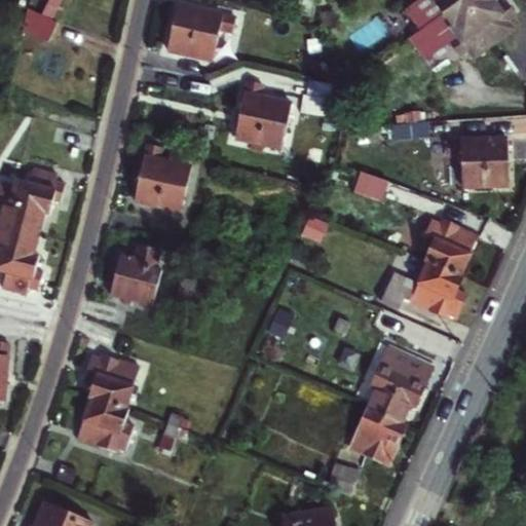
[(59,0),(26,0),(27,3),(23,27),(50,38),(59,19),(51,16),(59,0)]
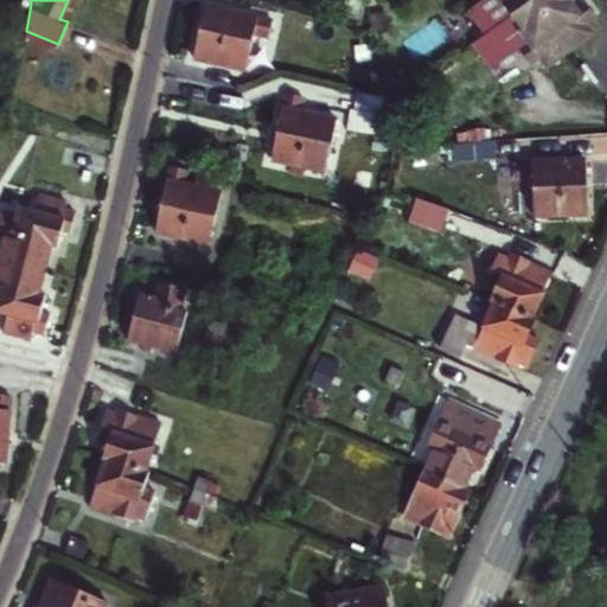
[(478,0),(466,8),(484,33),(512,12),(528,0),(478,0)]
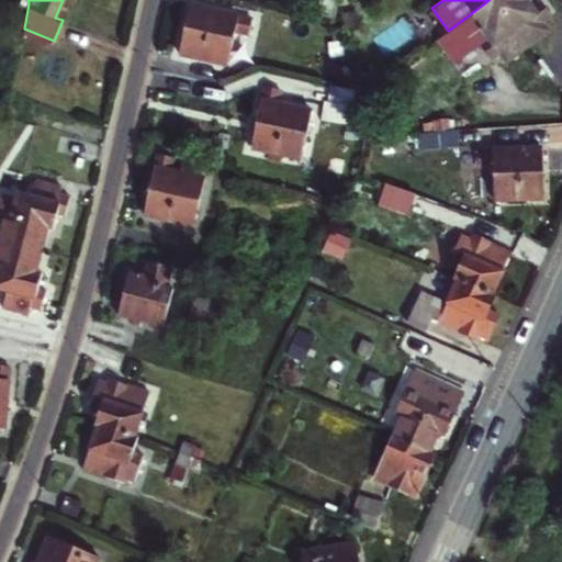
[(489,0),(474,11),(448,31),(437,38),(453,62),(480,43),(492,58),(499,53),(505,62),(515,54),(527,46),(493,0),(489,0)]
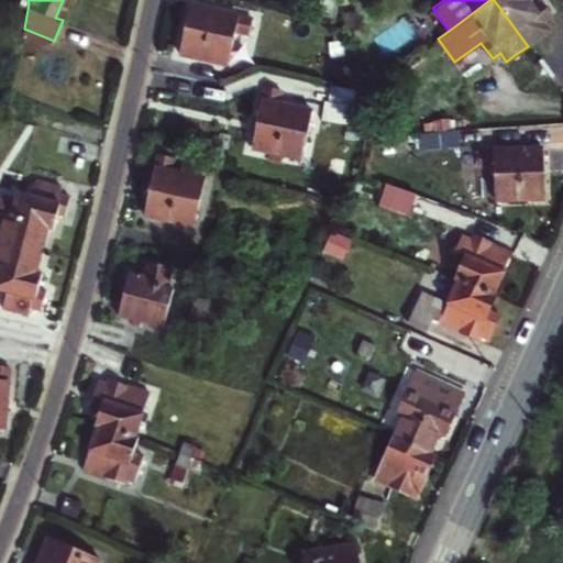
[(542,6),(539,0),(534,0),(529,4),(526,0),(494,0),(528,46),(548,31),(542,22),(550,17),(542,6)]
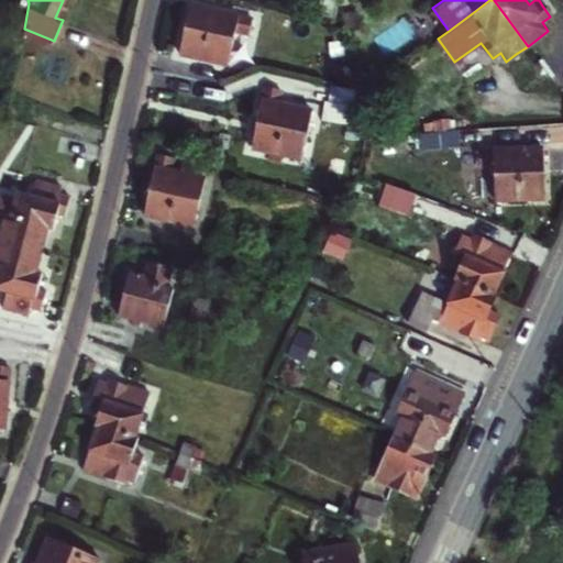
[(249,32),(252,17),(189,3),(185,25),(179,53),(228,63),(235,30),(249,32)]
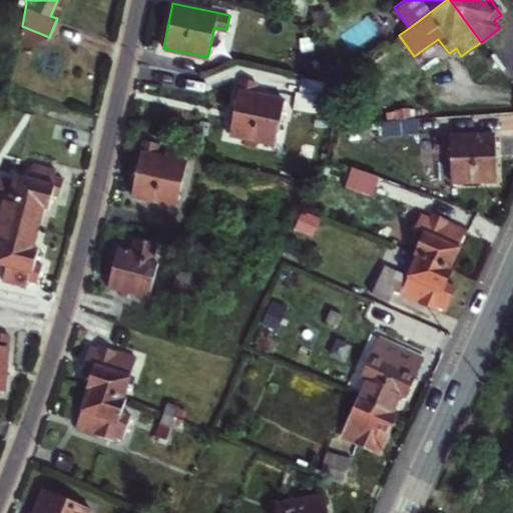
[(315,95),(318,79),(293,74),(290,90),(315,95)]
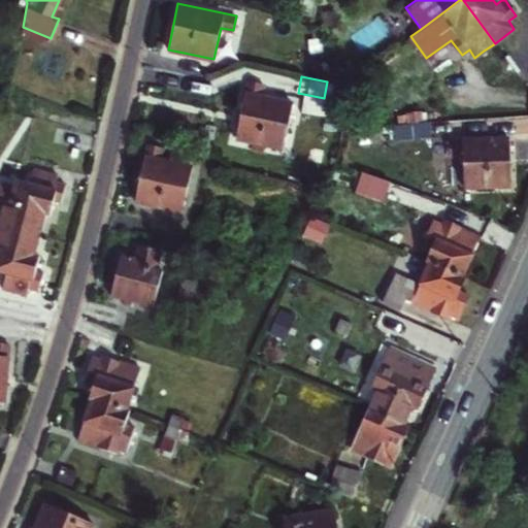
[(236,136),(284,146),(293,102),(260,96),(263,83),(248,78),(241,111),(236,136)]
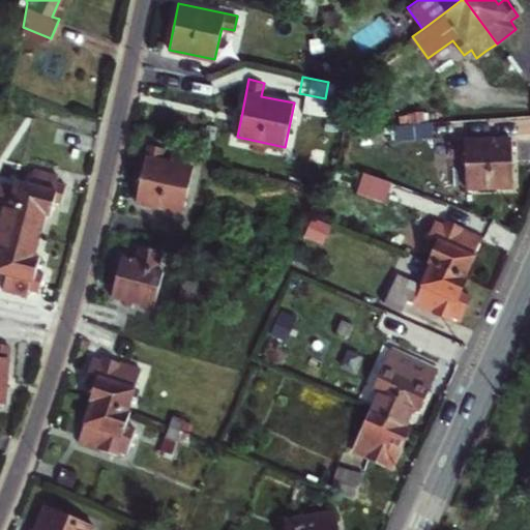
[(509,163),(507,139),(450,142),(451,155),(464,154),(466,188),(511,186),(509,163)]
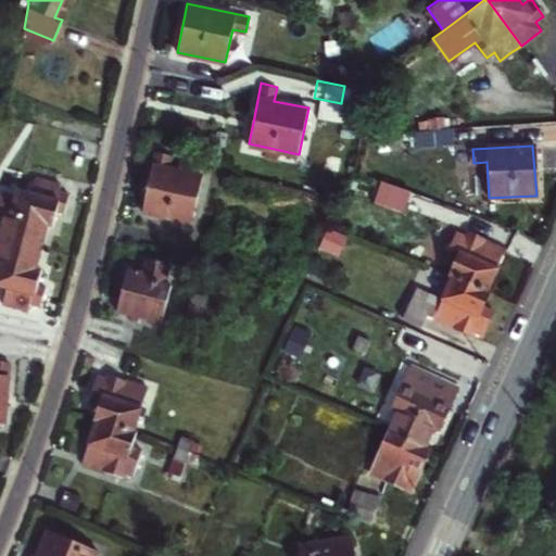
[(144,210),(196,219),(203,174),(168,167),(171,154),(155,151),(150,180),(144,210)]
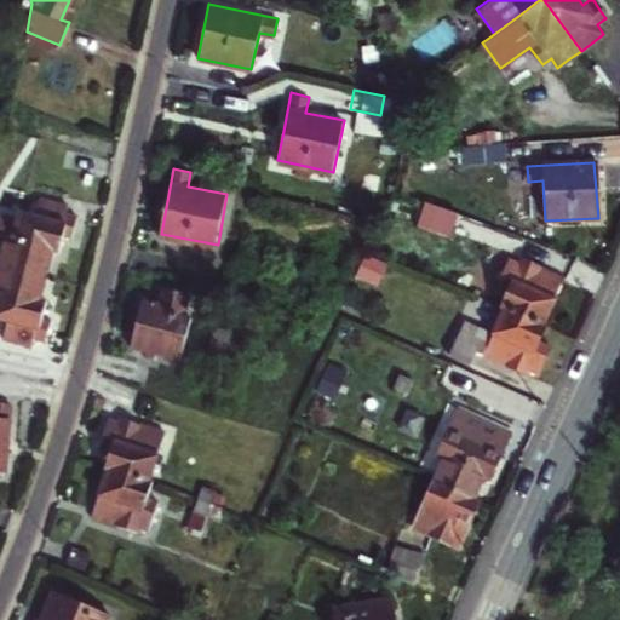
[(36,216),(22,213),(21,218),(16,240),(53,248),(59,250),(64,234),(72,236),(74,225),(76,218),(65,216),(68,205),(40,197),(36,216)]
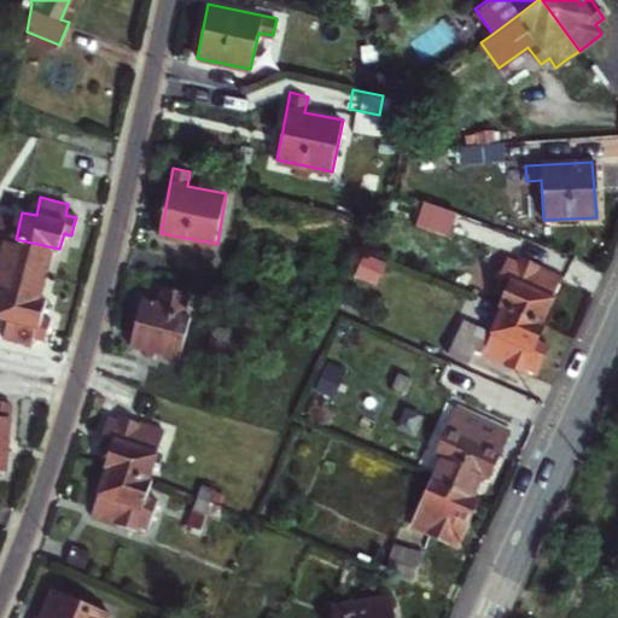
[(460,235),(467,217),(435,204),(427,222),(460,235)]
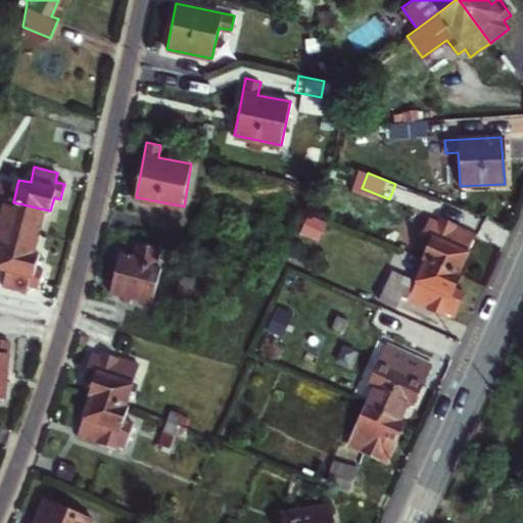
[(45,209),(13,202),(17,184),(5,181),(0,180),(0,205),(4,207),(1,221),(40,230),(45,209)]
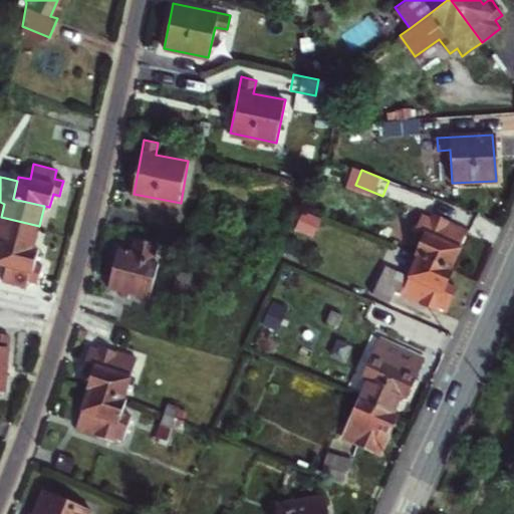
[(419,241),(414,253),(416,254),(447,268),(456,249),(464,230),(431,215),(429,220),(420,216),(411,237),(419,241)]
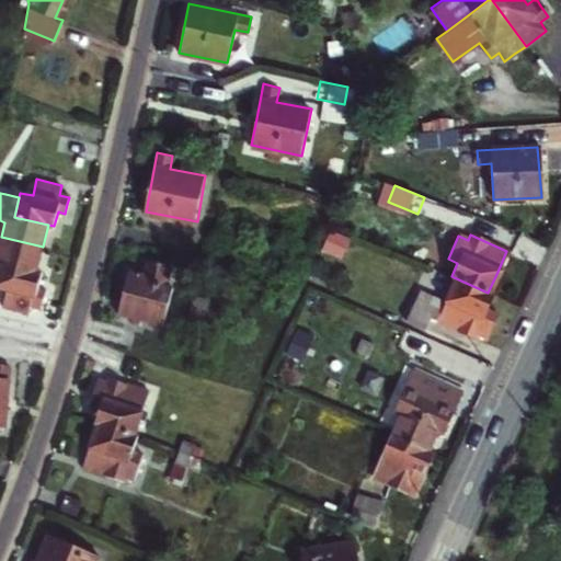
[(0,270),(2,260),(37,267),(43,247),(1,237),(0,242),(0,270)]
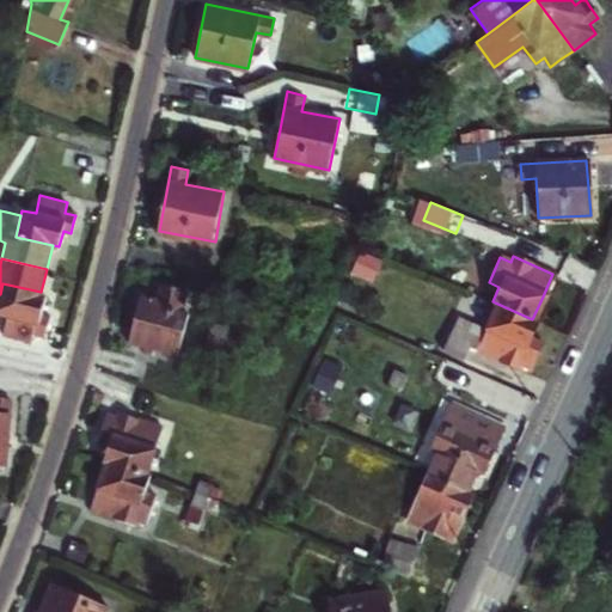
[(42,312),(47,293),(41,292),(2,283),(0,294),(0,311),(10,314),(6,331),(31,337),(34,329),(46,332),(48,323),(50,314),(42,312)]
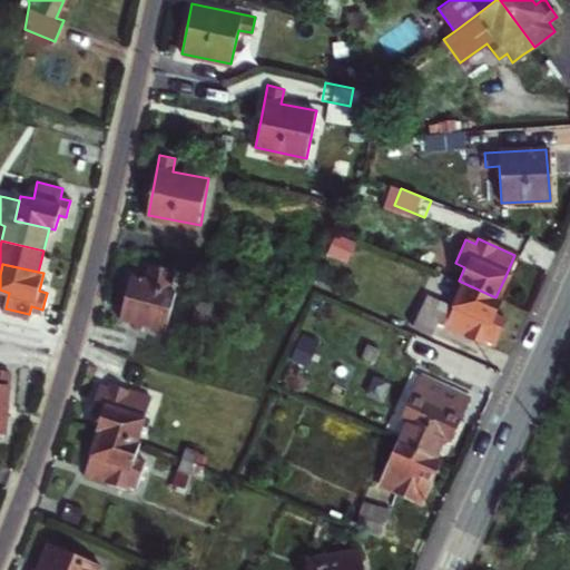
[(126,295),(120,316),(135,321),(133,326),(141,328),(143,323),(164,328),(174,293),(168,292),(174,271),(151,264),(148,277),(133,273),(126,295)]
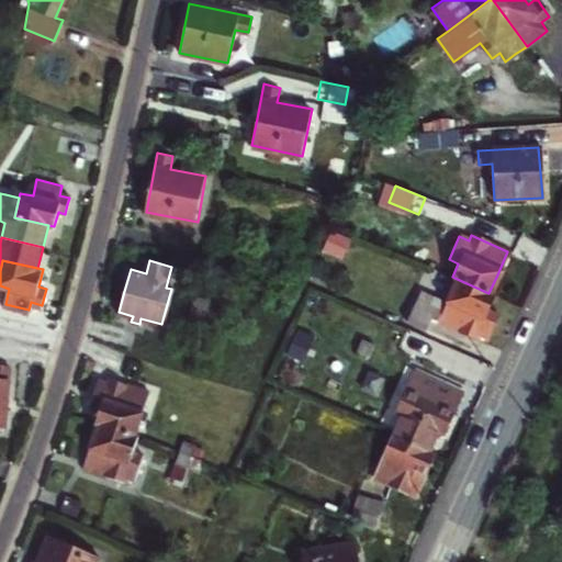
[(492,294),(489,293),(454,278),(436,321),(473,336),(474,330),(485,335),(490,325),(495,312),(486,307),(492,294)]
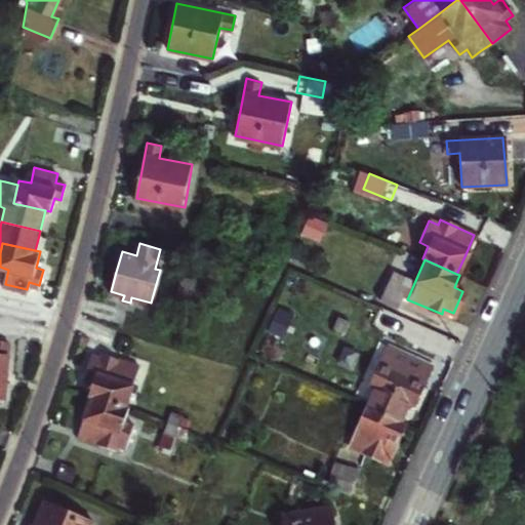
[(0,304),(0,307),(23,311),(26,293),(3,289),(3,290),(0,304)]
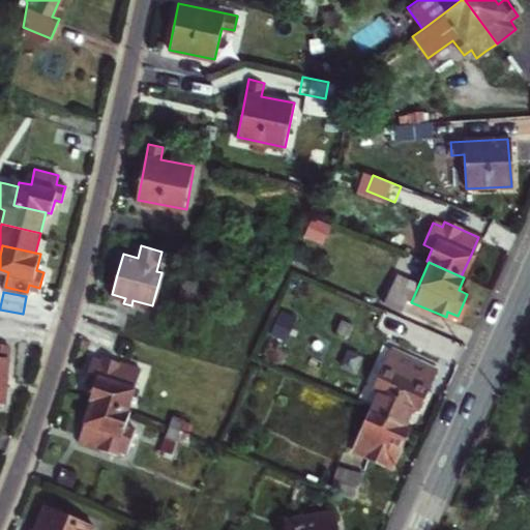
[(371,406),(370,407),(403,423),(410,407),(414,409),(423,389),(433,369),(389,348),(372,388),(377,390),(371,406)]
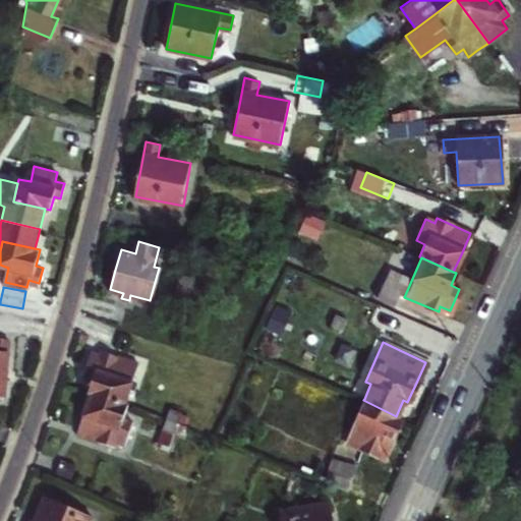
[(138,362),(102,350),(100,355),(92,353),(88,364),(84,374),(93,378),(88,392),(91,393),(125,403),(138,362)]
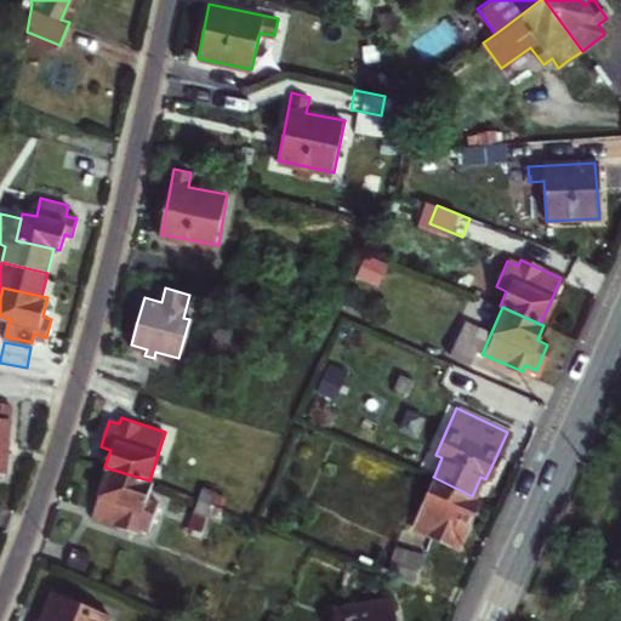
[(146,499),(152,482),(149,480),(108,468),(100,494),(92,516),(135,529),(136,523),(148,528),(157,502),(146,499)]
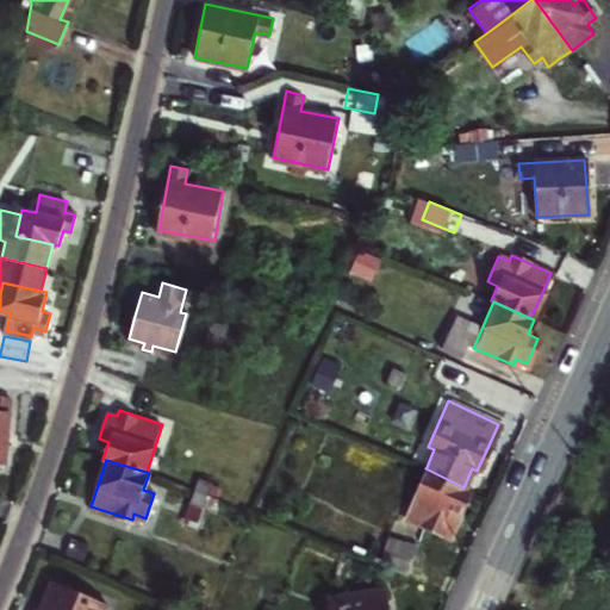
[(410,521),(448,537),(456,518),(468,493),(462,491),(464,487),(425,468),(411,502),(404,518),(410,521)]
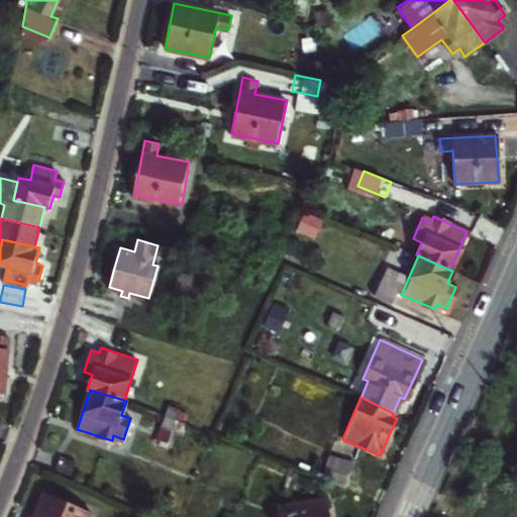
[(181,410),(170,406),(157,442),(168,447),(181,410)]
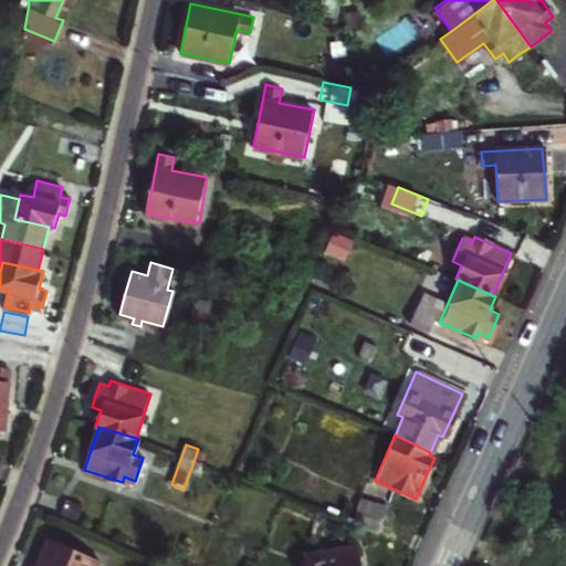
[(337,519),(365,533),(379,504),(352,491),(337,519)]
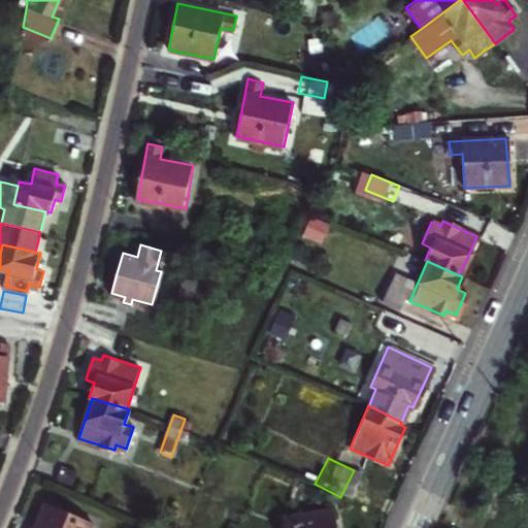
[(61,463),(56,477),(70,483),(75,468),(61,463)]
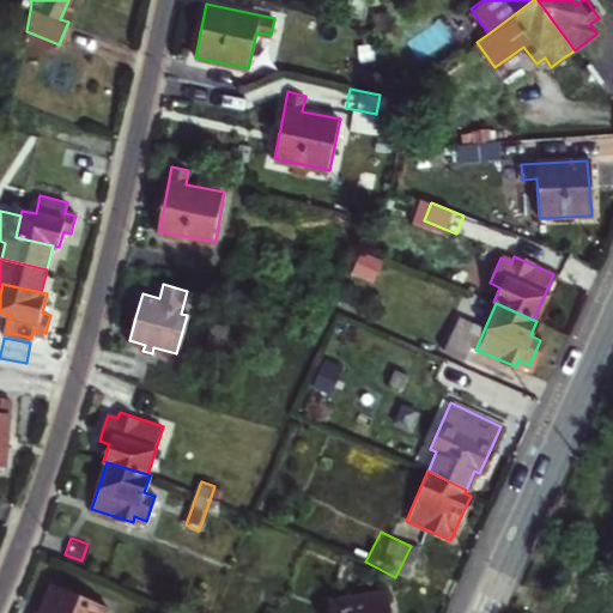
[(35,612),(102,612),(105,605),(52,583),(40,612),(38,612),(36,612),(35,612)]
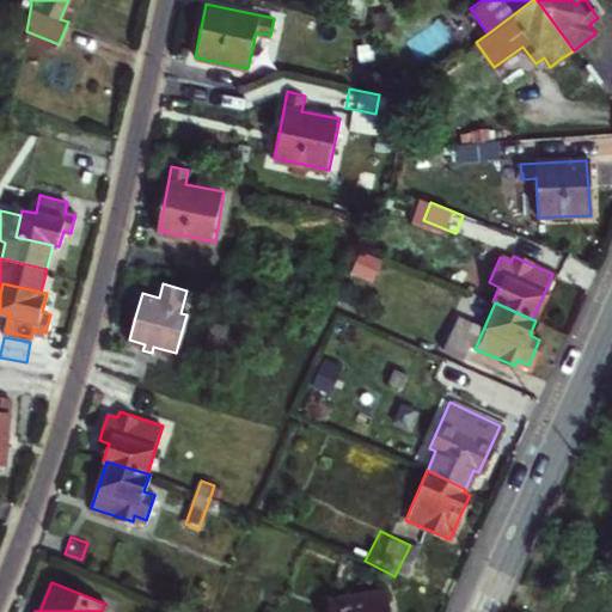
[(386,611),(383,588),(325,600),(326,611),(386,611)]
